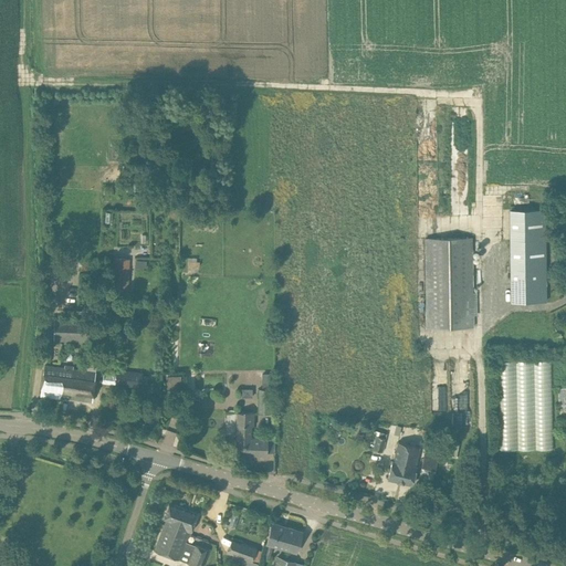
[(547,302),(546,209),(510,210),(511,302),(547,302)]
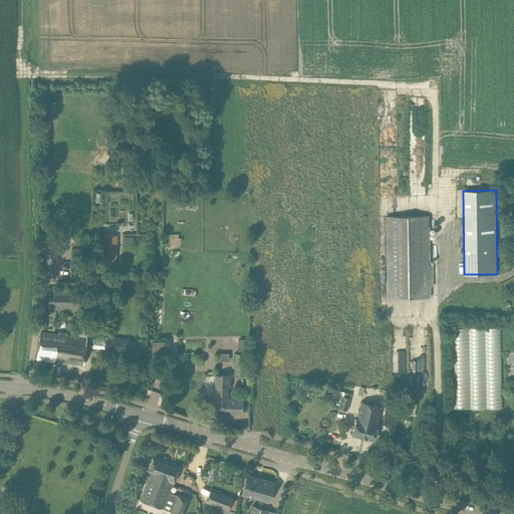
[(430,296),(430,286),(428,216),(387,217),(388,297),(430,296)]
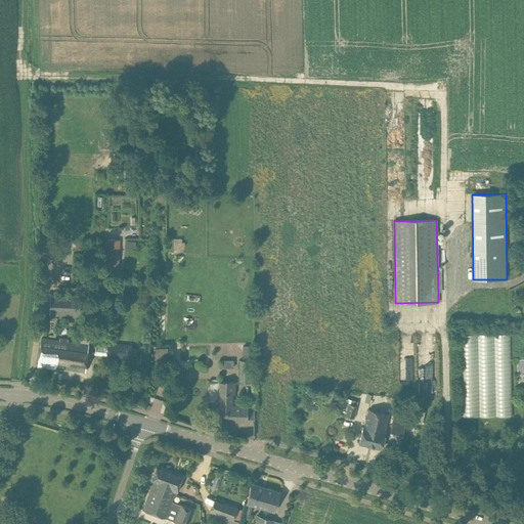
[(104,239),(104,270),(119,270),(120,239),(104,239)]
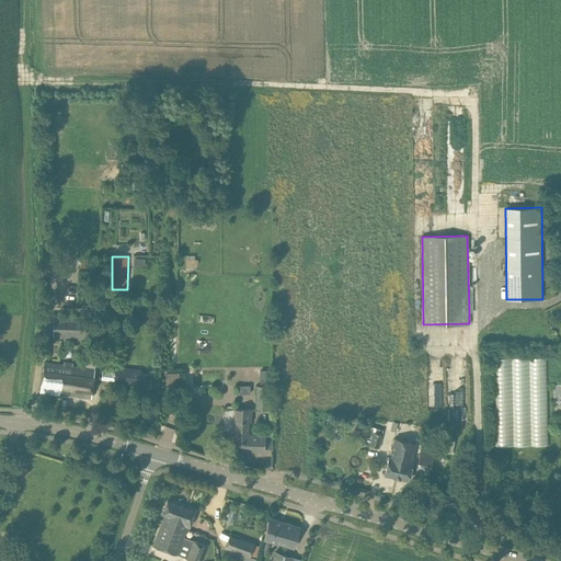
[(145,266),(146,259),(134,258),(134,266),(145,266)]
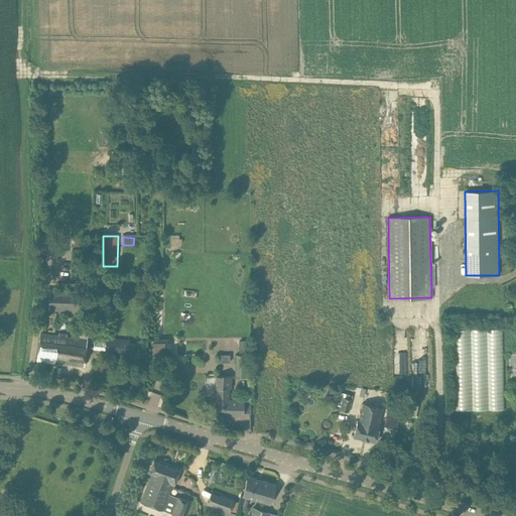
[(171,238),(170,247),(180,247),(181,238),(171,238)]
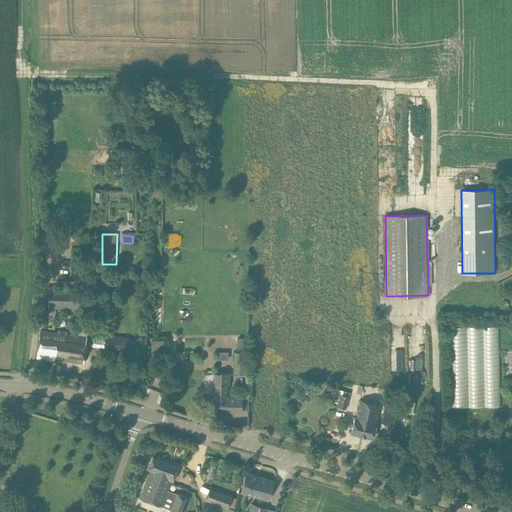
[(89,288),(49,287),(48,308),(88,310),(89,288)]
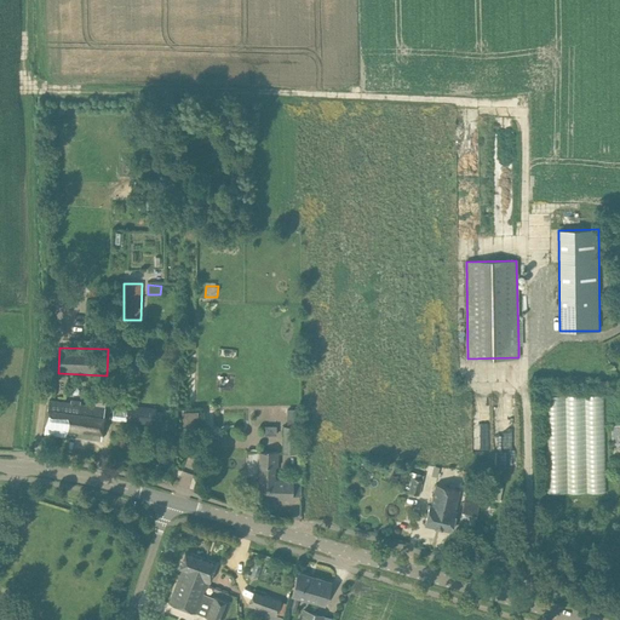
[(546,395),(549,493),(607,492),(604,394),(546,395)]
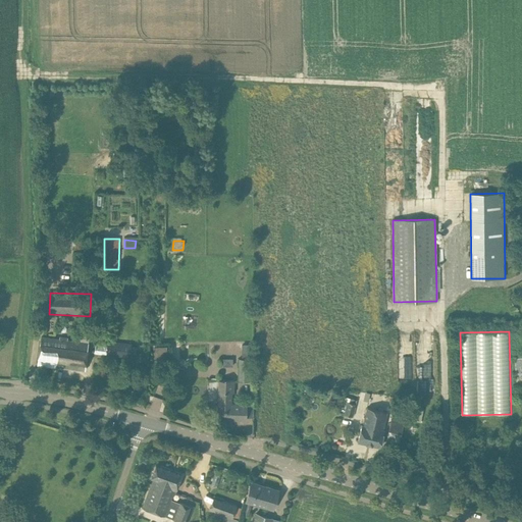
[(85,370),(86,360),(89,336),(81,335),(81,342),(67,341),(67,338),(59,337),(59,340),(41,336),(38,364),(85,370)]
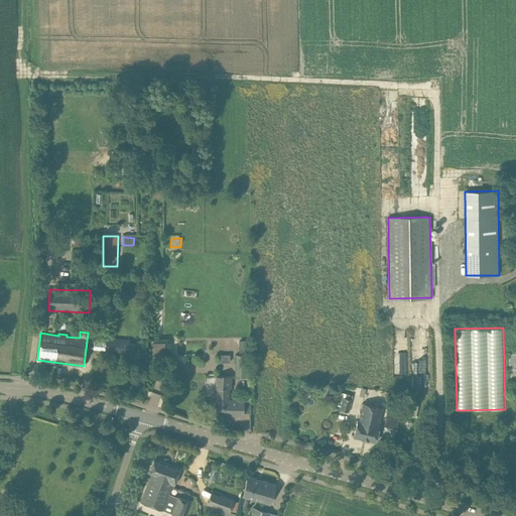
[(95,340),(94,349),(130,353),(130,352),(135,353),(136,342),(132,342),(132,341),(109,338),(109,342),(95,340)]
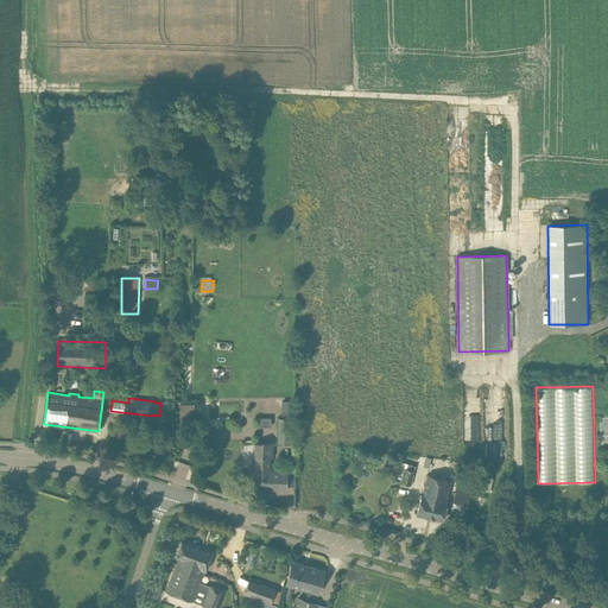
[(279,418),(279,443),(293,443),(293,418),(279,418)]
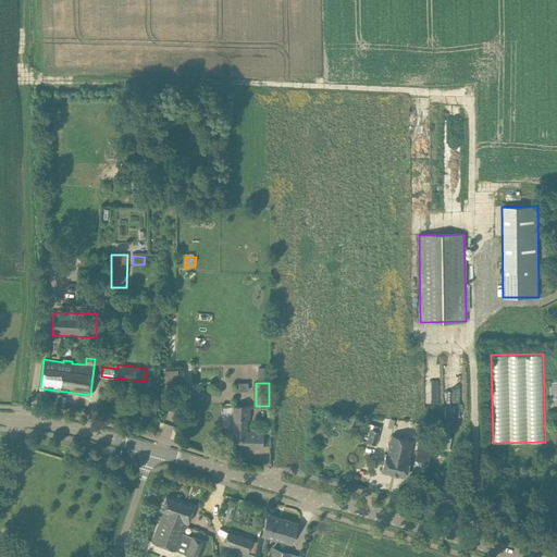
[(263,448),(263,437),(263,431),(247,431),(247,419),(249,419),(249,406),(233,405),(233,436),(232,447),(263,448)]
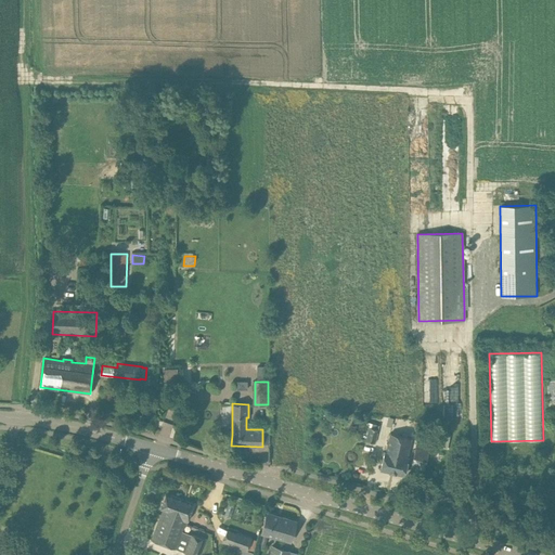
[(378,429),(379,425),(372,423),(371,427),(370,427),(365,440),(375,443),(378,429)]
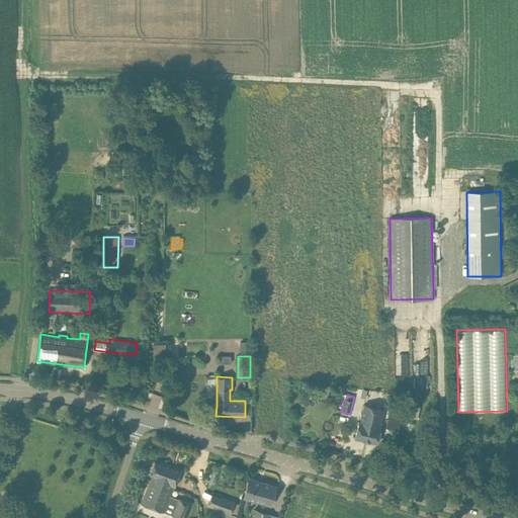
[(383,409),(373,407),(364,405),(360,422),(359,421),(355,438),(377,443),(380,426),(379,426),(383,409)]
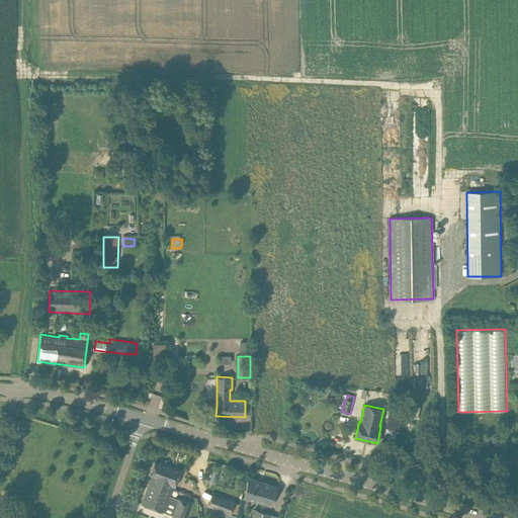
[(399,431),(402,419),(389,416),(385,427),(399,431)]
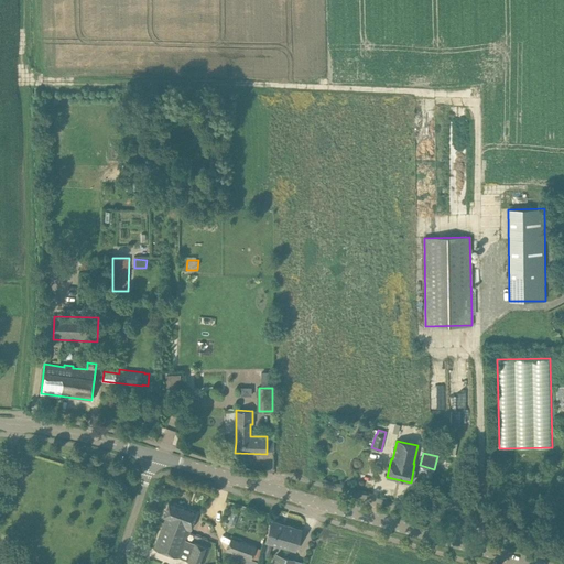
[(153,549),(164,553),(179,559),(190,530),(191,530),(193,523),(196,513),(169,502),(163,516),(165,517),(153,549)]
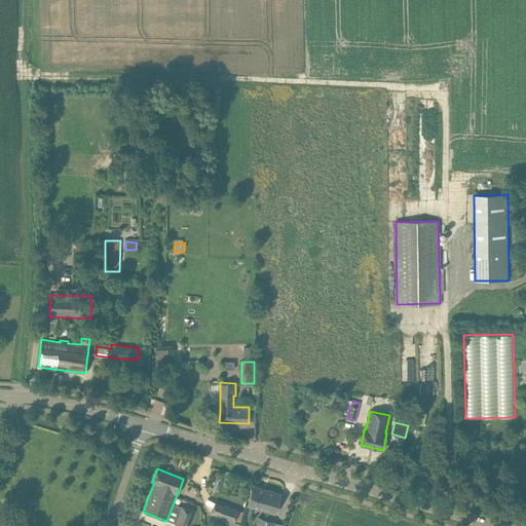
[(275,513),(278,503),(280,494),(253,486),(250,495),(248,504),(275,513)]
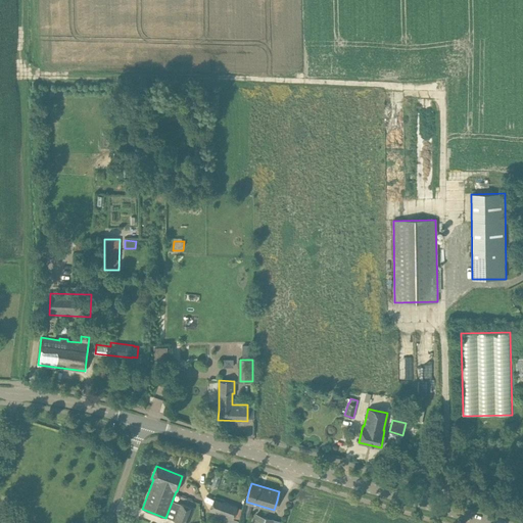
[(237,506),(222,501),(218,514),(233,519),(237,506)]
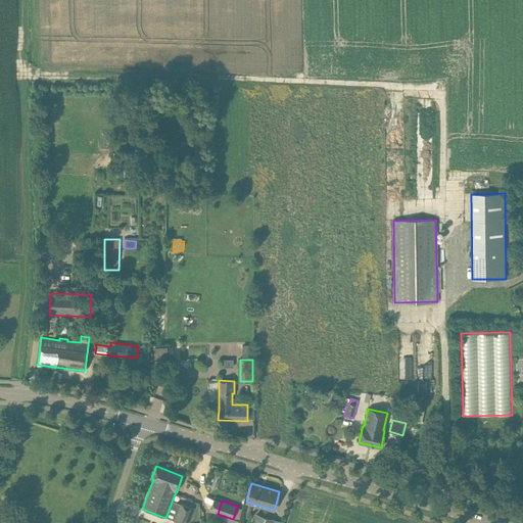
[(180,504),(173,521),(179,522),(187,522),(193,509),(180,504)]
